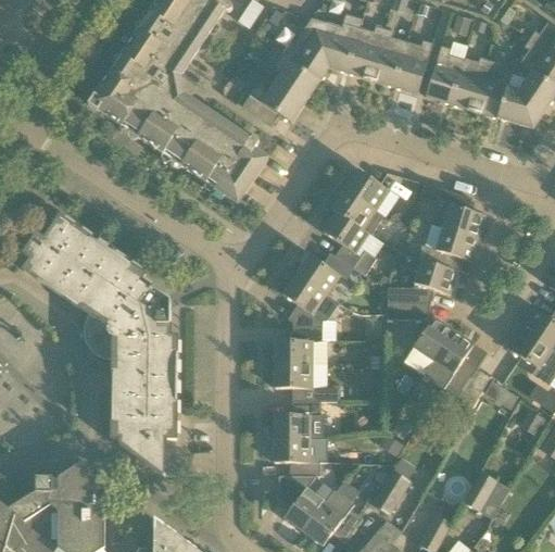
[(169,78),(203,29),(222,0),(155,0),(93,92),(87,103),(97,110),(234,200),(239,199),(267,157),(173,93),(175,90),(174,82),(169,78)]
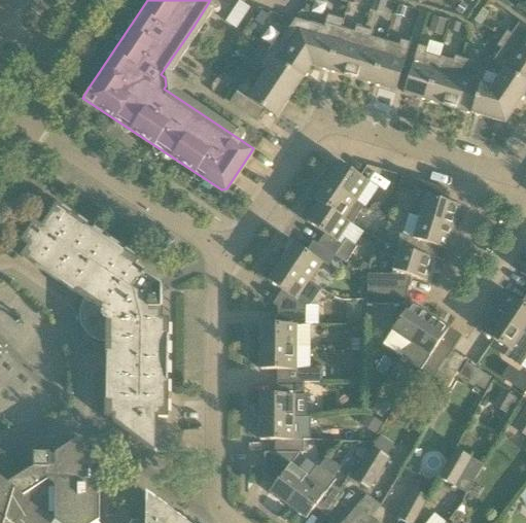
[(383,11),(386,0),(371,0),(370,7),(383,11)]
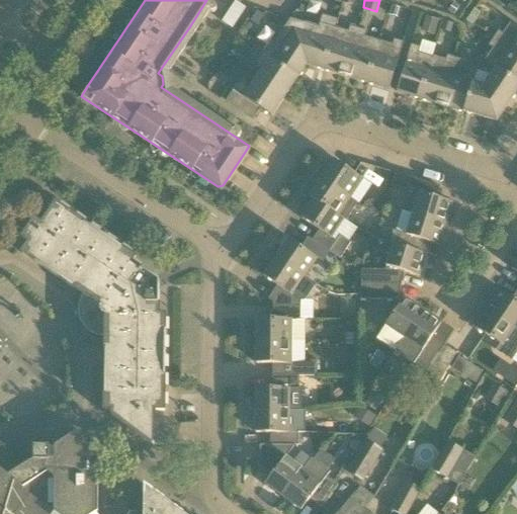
[(451,0),(446,7),(453,12),(458,3),(453,0),(451,0)]
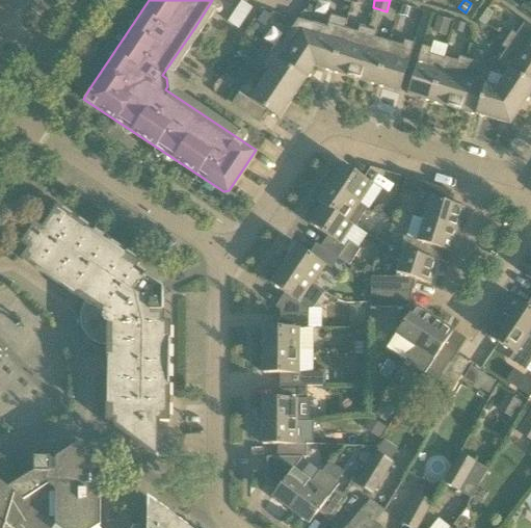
[(522,0),(520,4),(530,11),(530,0),(522,0)]
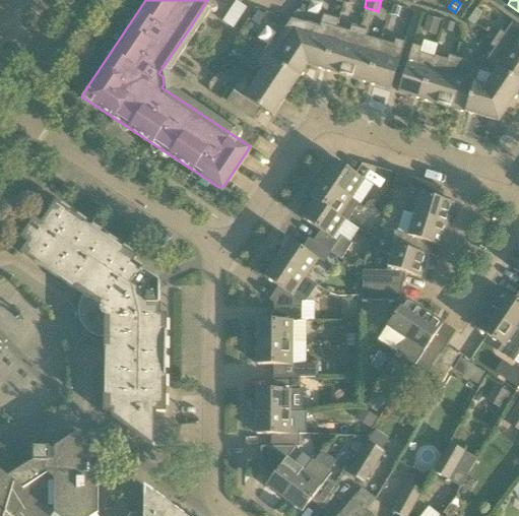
[(400,5),(392,2),(390,12),(397,14),(400,5)]
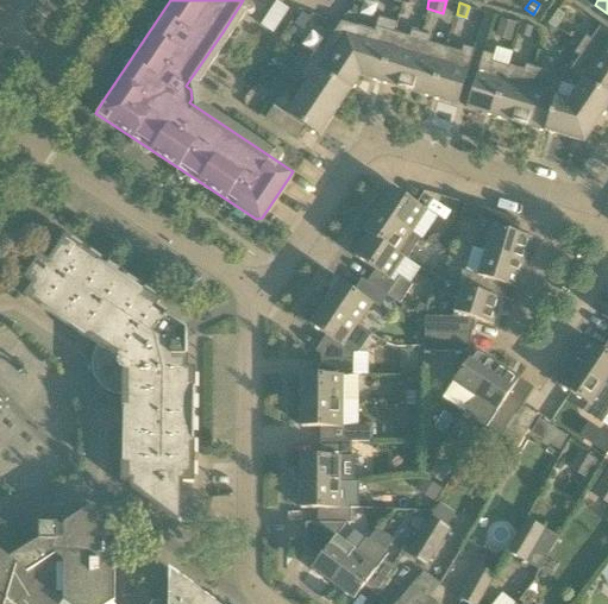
[(562,21),(569,12),(561,5),(552,16),(562,21)]
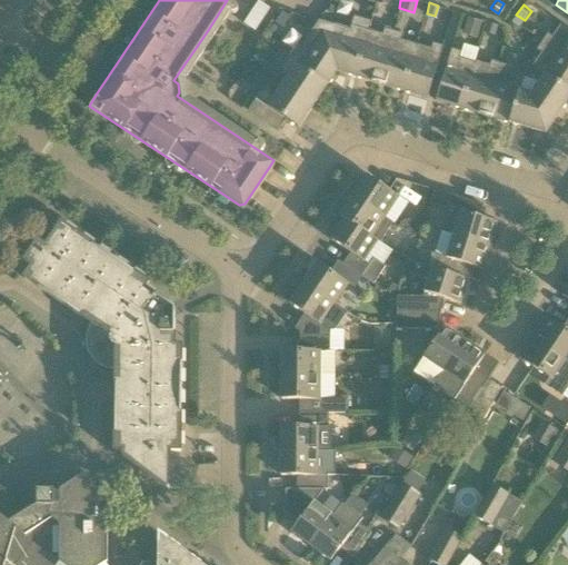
[(280,7),(273,18),(282,23),(289,13),(280,7)]
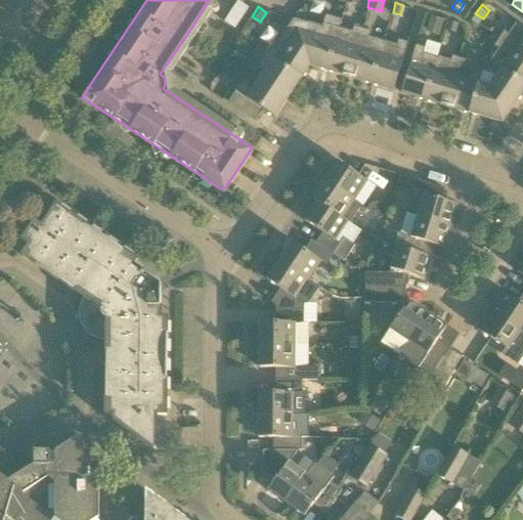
[(321,25),(293,15),(307,55),(317,58),(316,65),(325,67),(338,25),(341,15),(325,11),(322,20),(321,25)]
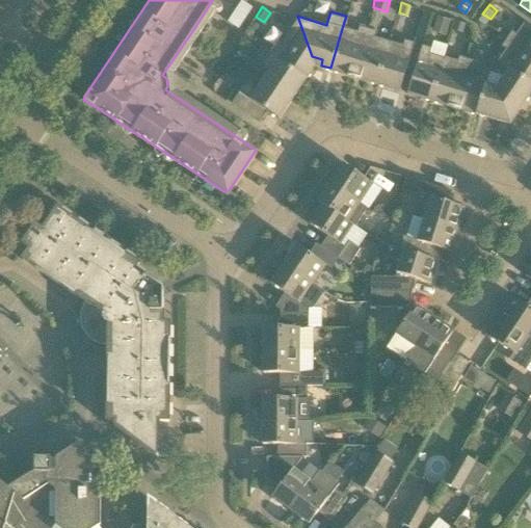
[(436,14),(431,29),(444,33),(449,18),(436,14)]
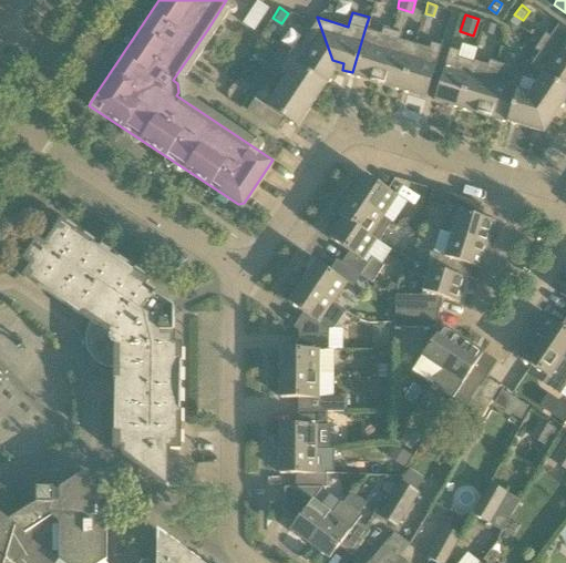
[(332,60),(317,17),(299,44),(295,41),(286,55),(325,82),(330,73),(326,70),(332,60)]
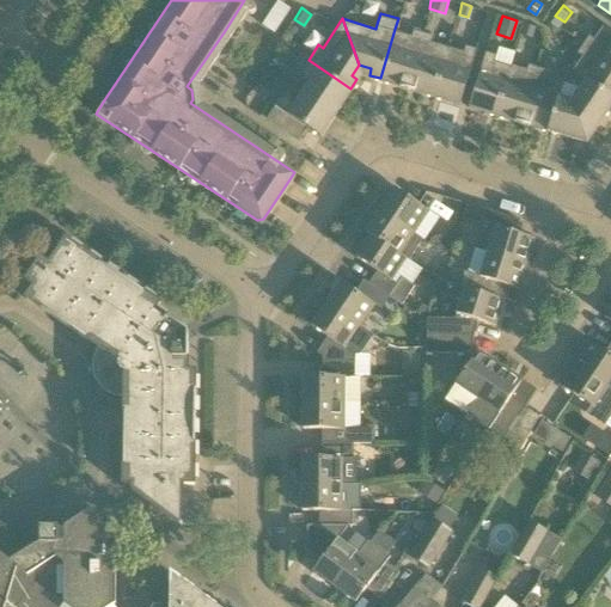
[(531,36),(535,25),(521,22),(519,32),(531,36)]
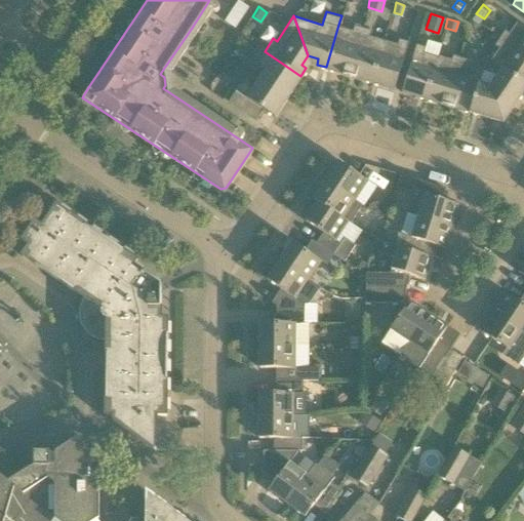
[(523,23),(517,18),(509,31),(504,28),(498,36),(523,52),(523,23)]
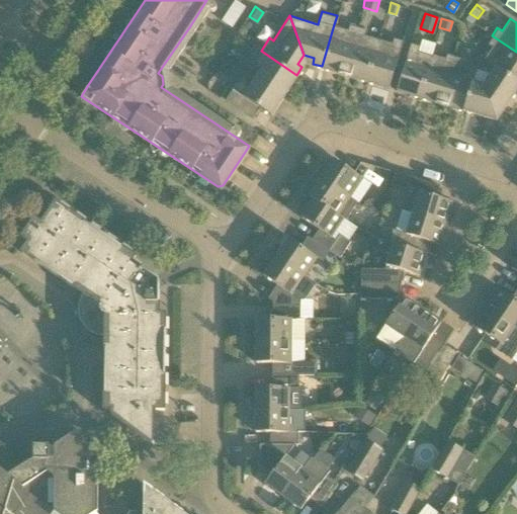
[(344,73),(358,26),(349,23),(348,28),(334,24),(322,66),(337,71),(344,73)]
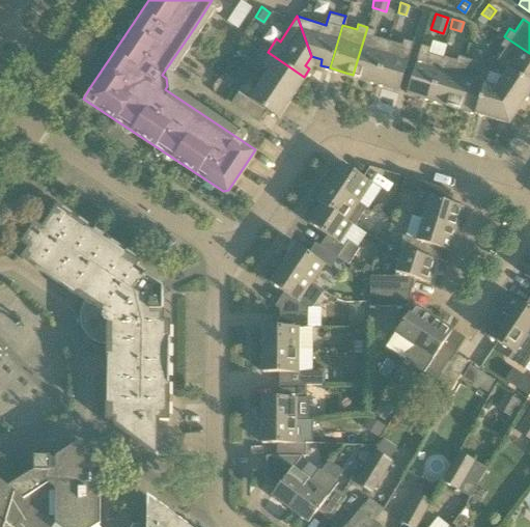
[(388,39),(374,34),(375,29),(367,27),(353,75),(358,77),(375,82),(388,39)]
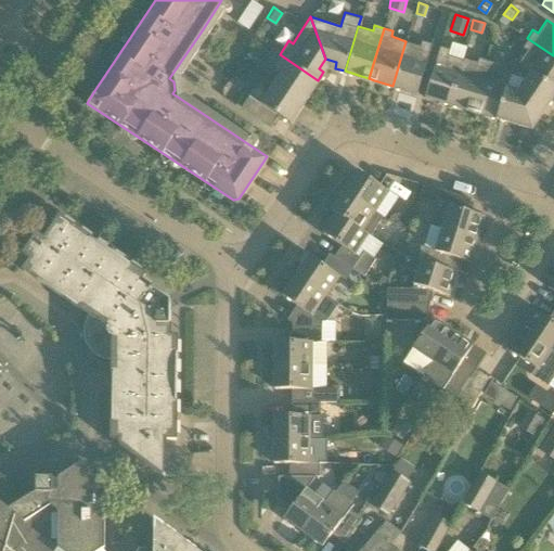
[(553,55),(527,38),(522,46),(527,49),(518,62),(530,69),(553,87),(553,55)]
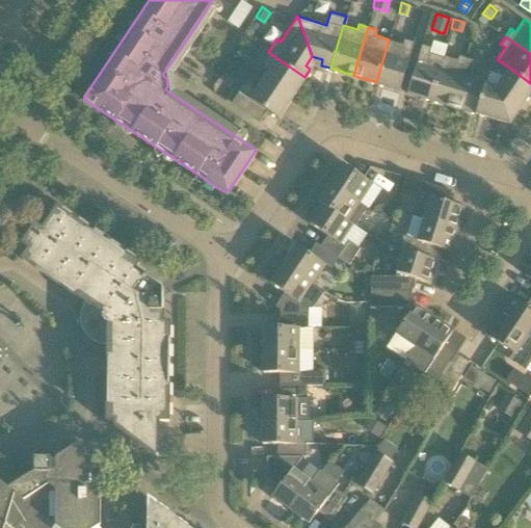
[(398,88),(413,40),(404,37),(402,44),(389,40),(376,82),(398,88)]
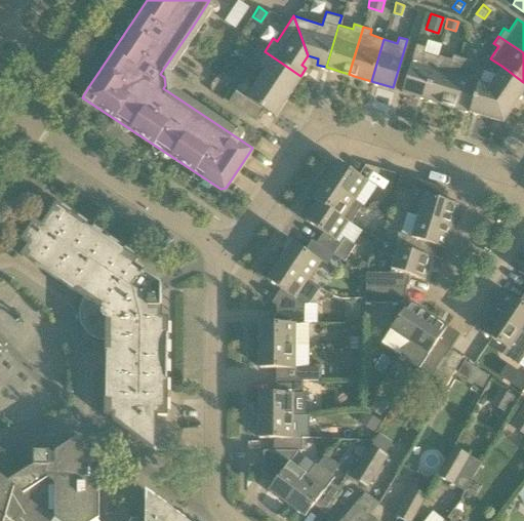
[(406,72),(401,90),(424,96),(437,53),(440,42),(427,38),(425,44),(415,41),(406,72)]
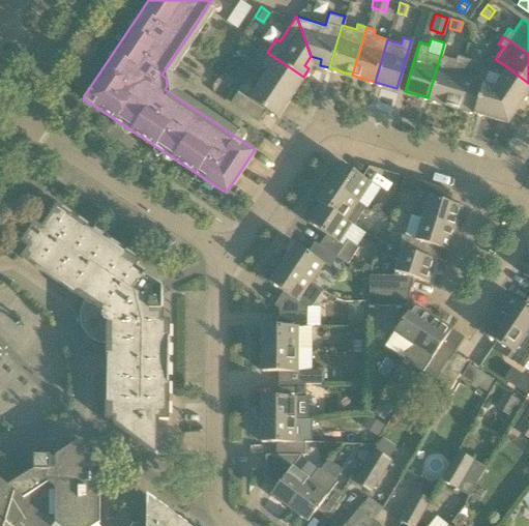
[(291,96),(303,77),(267,52),(259,64),(267,69),(262,77),(291,96)]
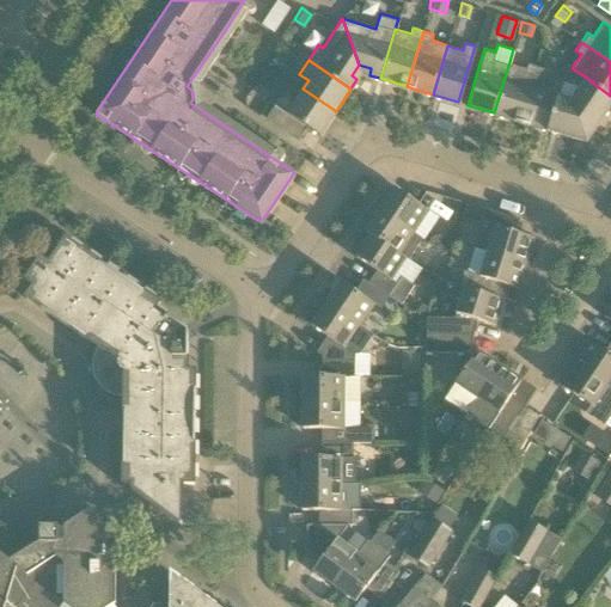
[(520,121),(537,65),(527,61),(525,68),(509,62),(494,112),(513,118),(520,121)]
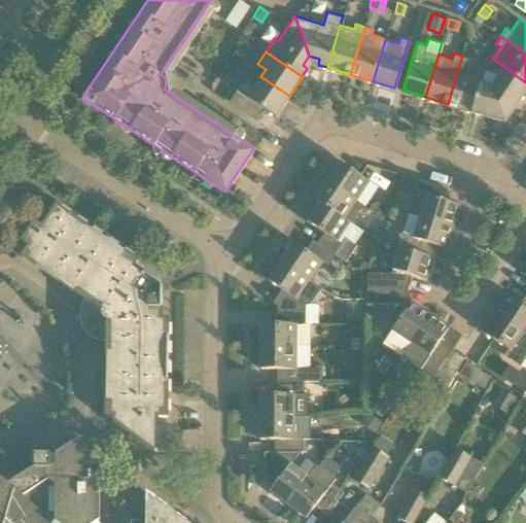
[(470,111),(484,69),(469,64),(471,59),(462,56),(448,104),(454,106),(470,111)]
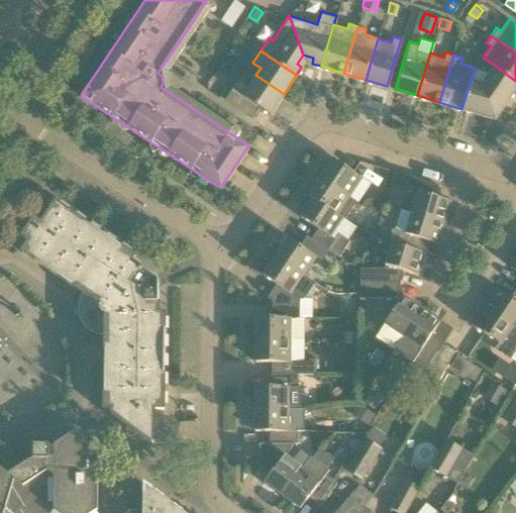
[(515,86),(515,81),(494,65),(489,71),(495,118),(515,86)]
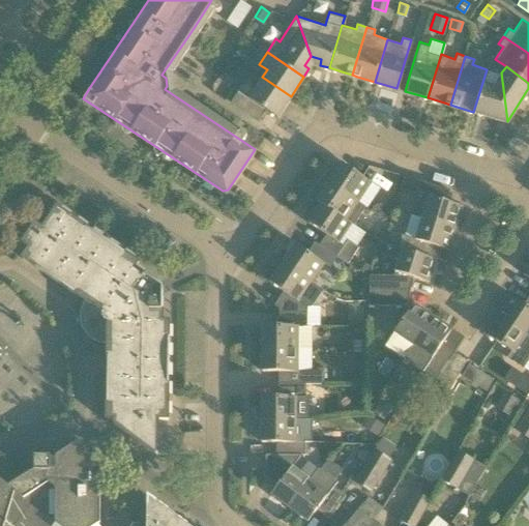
[(507,121),(501,74),(487,69),(473,112),(507,121)]
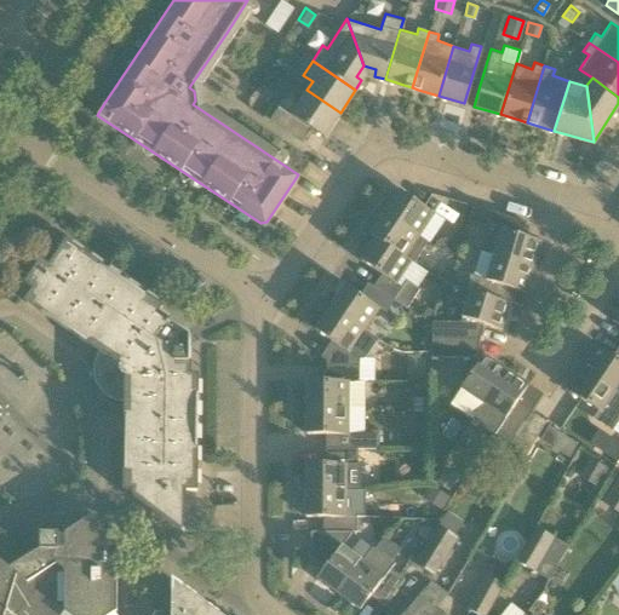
[(340,113),(307,90),(298,102),(285,93),(276,104),(309,126),(324,136),(340,113)]
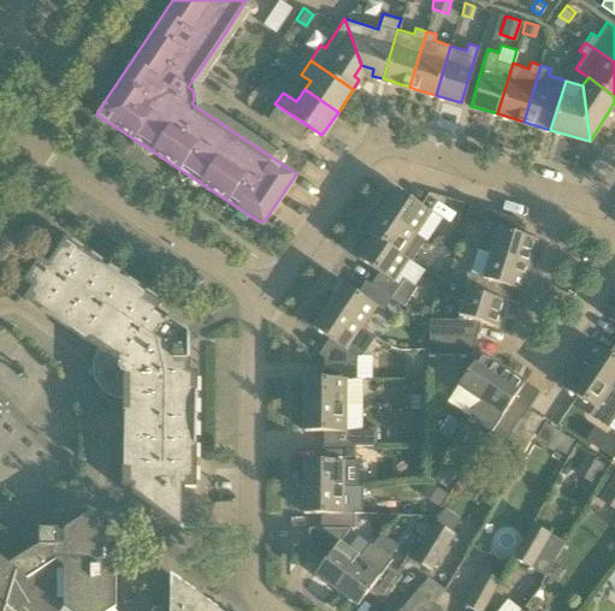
[(300,136),(307,125),(275,104),(267,116),(300,136)]
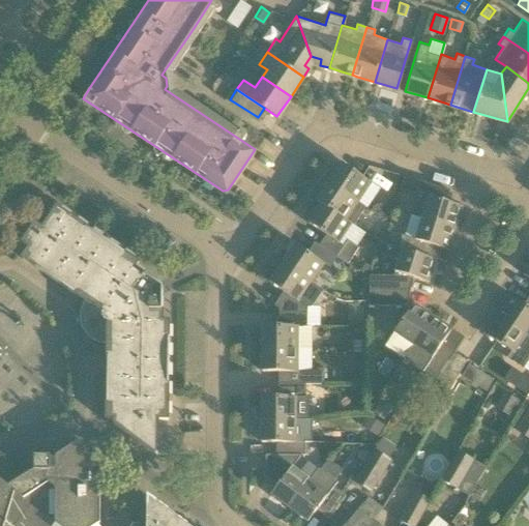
[(357,200),(371,180),(341,161),(328,180),(357,200)]
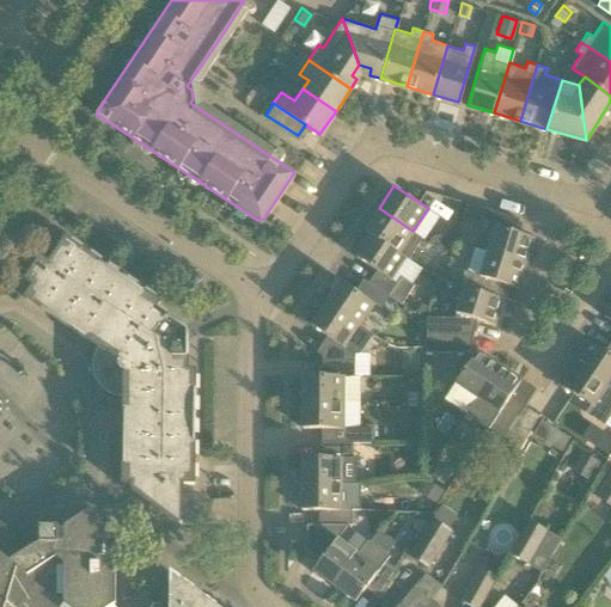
[(525,261),(533,235),(515,230),(519,216),(483,207),(480,219),(494,224),(487,249),(525,261)]
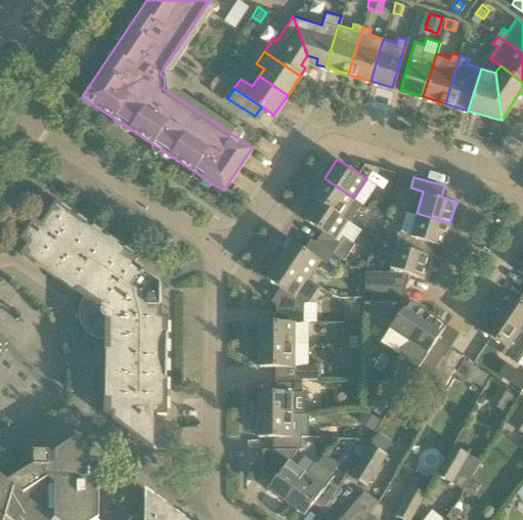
[(324,178),(311,197),(316,200),(317,201),(317,200),(341,216),(342,215),(343,216),(347,219),(349,220),(360,202),(353,198),(324,178)]
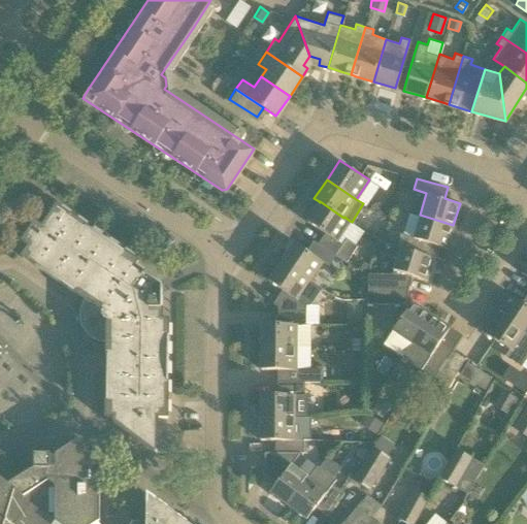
[(156,454),(157,416),(166,416),(167,320),(167,318),(161,318),(161,290),(159,285),(156,281),(133,265),(136,260),(56,204),(55,206),(42,198),(28,219),(33,222),(22,239),(29,244),(21,256),(91,302),(99,318),(92,321),(85,323),(85,325),(88,328),(90,331),(94,334),(97,336),(101,337),(106,337),(105,415),(112,416),(112,421),(156,454)]
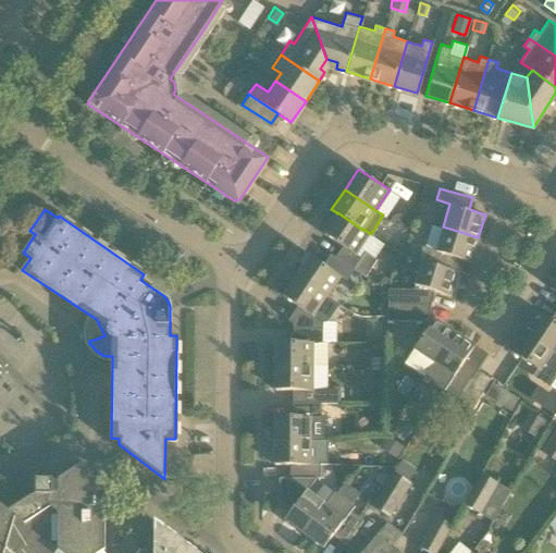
[(335,214),(323,232),(334,240),(342,245),(334,256),(353,268),(365,275),(375,259),(363,252),(360,257),(355,254),(361,244),(369,233),(365,230),(363,229),(362,230),(337,212),(337,213),(336,212),(335,214)]
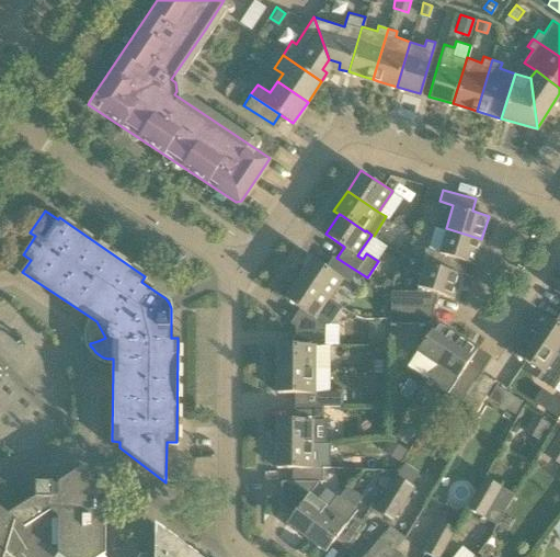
[(408,230),(410,219),(402,214),(396,215),(392,220),(408,230)]
